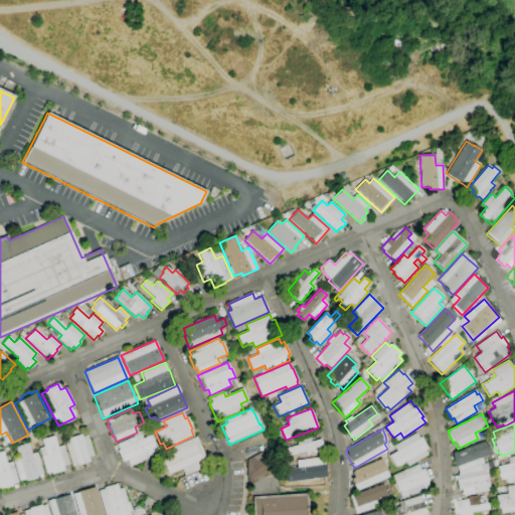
[(395,468),(388,456),(396,452),(393,446),(415,433),(419,438),(420,438),(427,449),(424,451),(427,456),(407,467),(404,462),(395,468)]
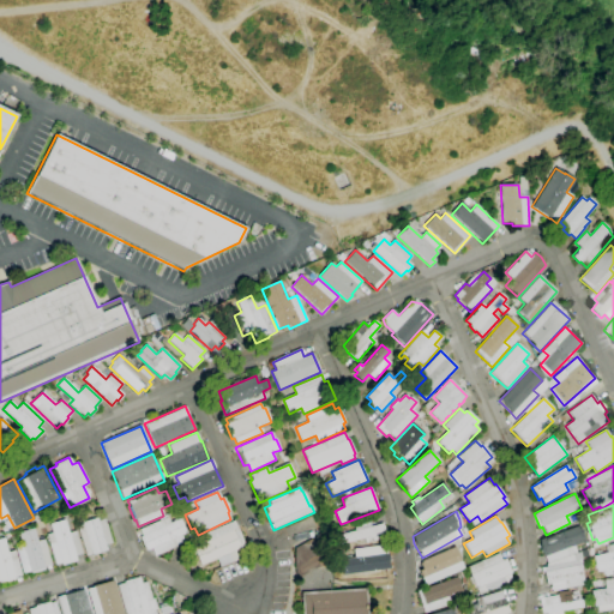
[(155,557),(151,549),(146,552),(140,536),(142,536),(139,529),(167,517),(170,523),(180,519),(186,533),(181,535),(185,543),(155,557)]
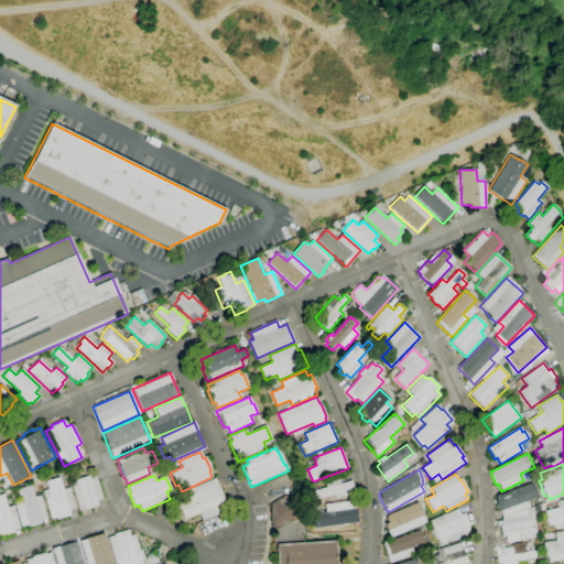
[(78,511),(71,484),(75,481),(75,480),(88,476),(89,479),(97,477),(104,499),(96,501),(98,506),(84,510),(84,509),(78,511)]
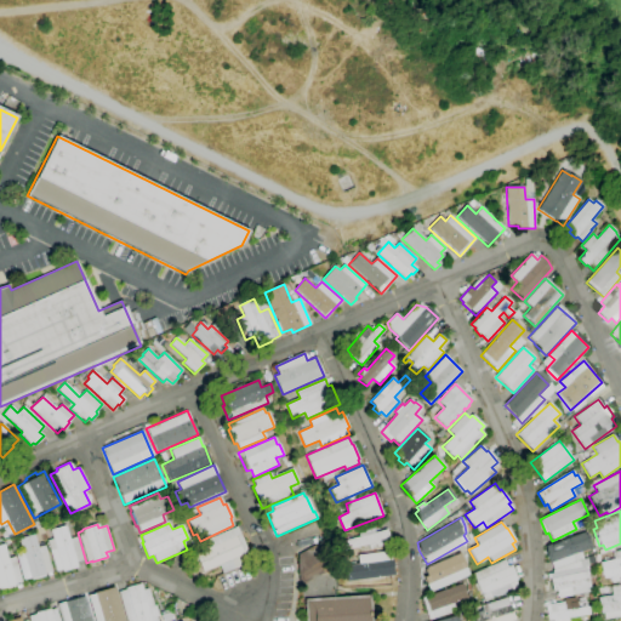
[(62,573),(61,570),(56,571),(46,541),(52,540),(50,530),(64,525),(69,539),(77,536),(83,560),(75,563),(78,568),(62,573)]
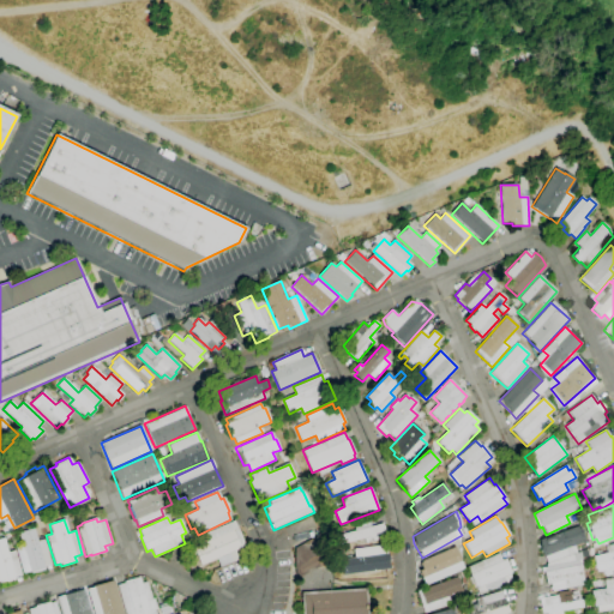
[(199,566),(192,548),(209,541),(205,534),(234,521),(245,546),(199,566)]
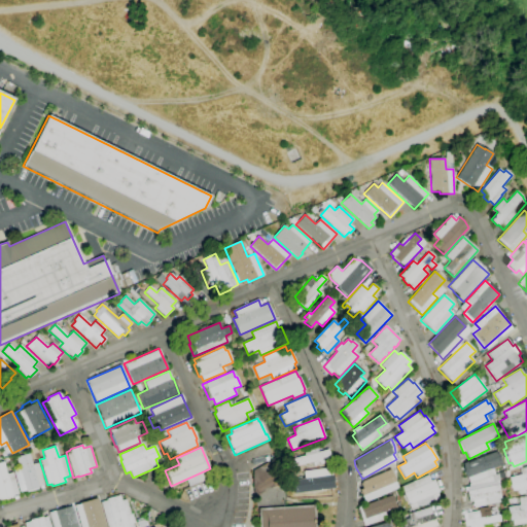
[(291,468),(289,460),(306,456),(304,450),(317,447),(318,452),(328,449),(330,457),(321,459),(322,464),(314,466),(313,462),(291,468)]
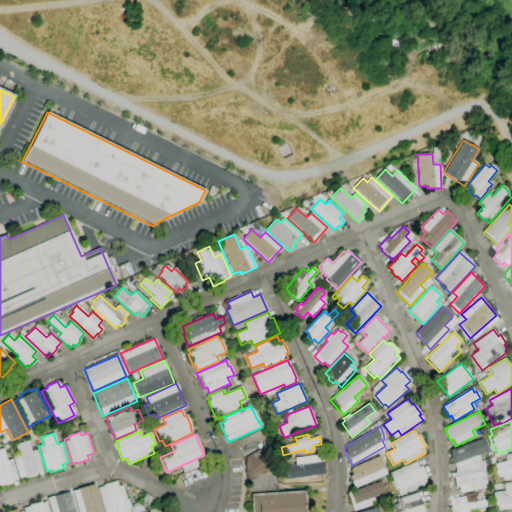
[(456,470),(454,465),(449,451),(483,439),(488,452),(478,455),(480,461),(456,470)]
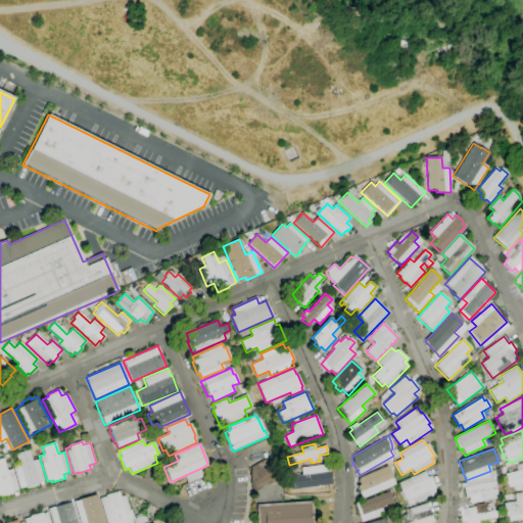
[(25,489),(25,487),(19,488),(13,466),(18,465),(15,454),(29,450),(32,461),(38,459),(44,481),(37,483),(38,485),(25,489)]
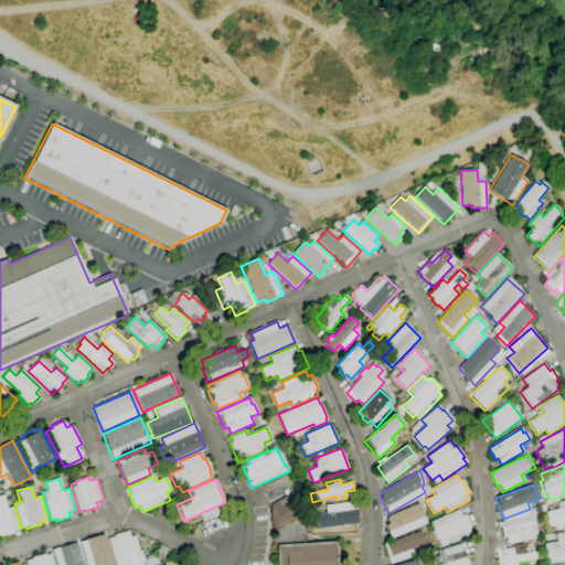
[(275,533),(272,532),(270,505),(287,494),(305,515),(275,533)]
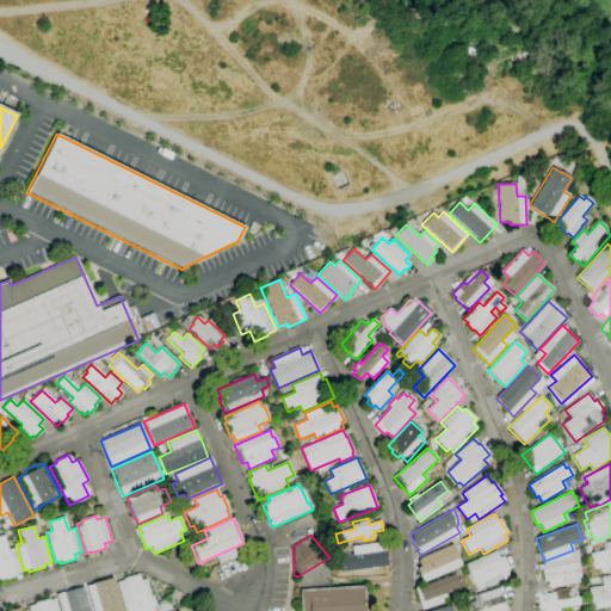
[(0,580),(0,536),(4,536),(7,550),(14,548),(22,573),(14,575),(14,576),(0,580)]
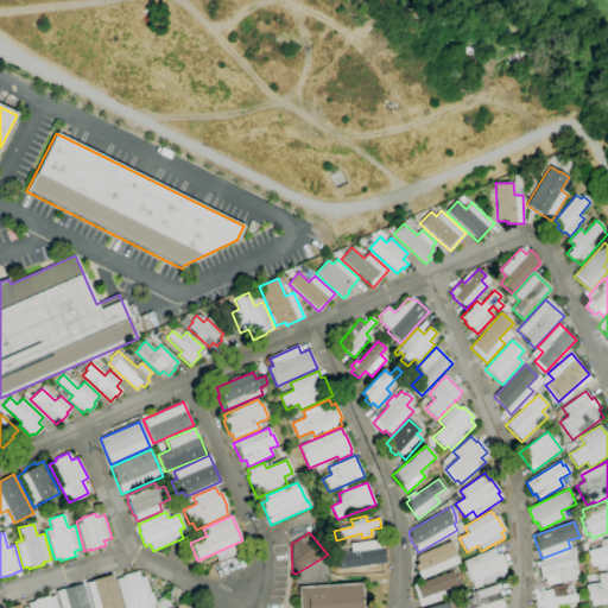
[(607,569),(589,574),(588,567),(590,567),(587,551),(600,548),(599,540),(607,538),(607,569)]
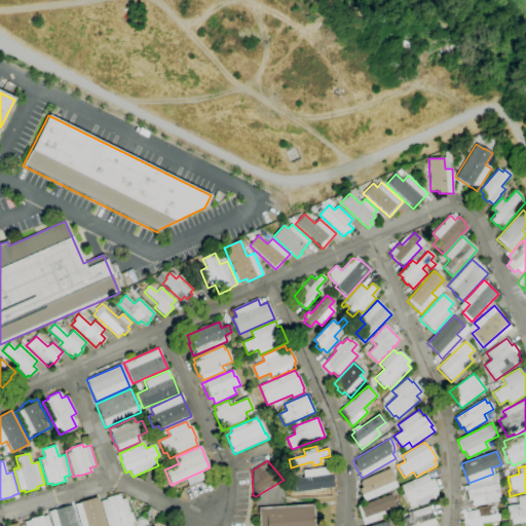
[(294,492),(293,479),(304,478),(303,471),(330,467),(331,474),(332,474),(334,487),(294,492)]
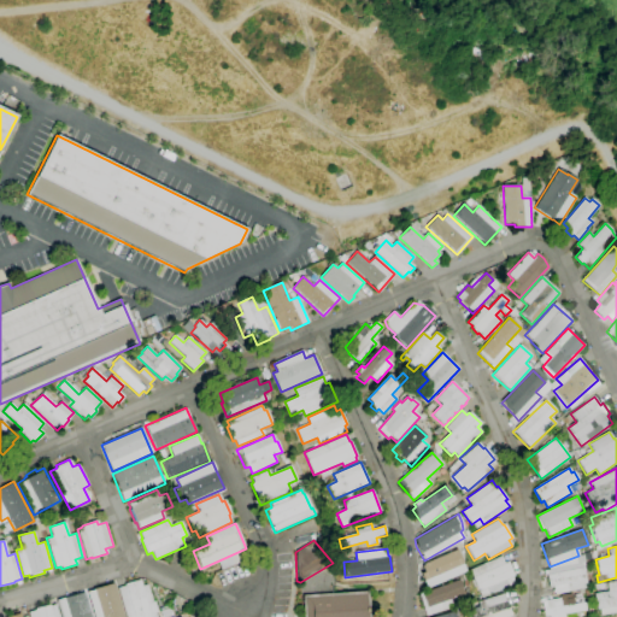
[(427,588),(421,574),(423,573),(422,566),(423,564),(457,550),(466,571),(427,588)]
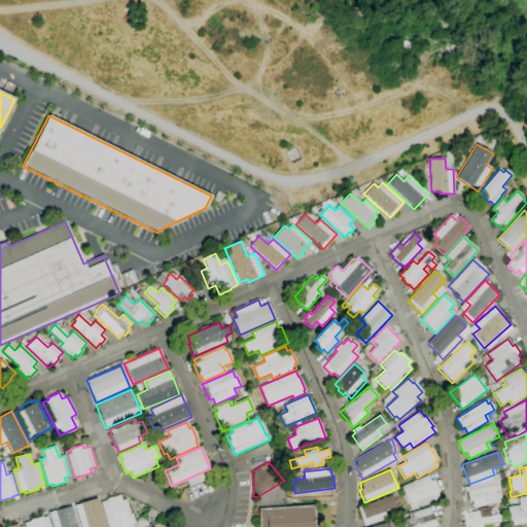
[(411,511),(400,487),(427,476),(430,481),(433,480),(438,492),(437,493),(440,498),(411,511)]
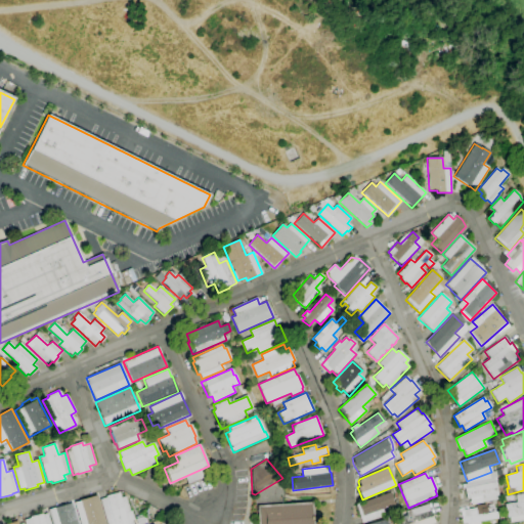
[(471,506),(470,498),(466,499),(464,487),(465,487),(464,484),(489,478),(490,483),(494,482),(498,499),(471,506)]
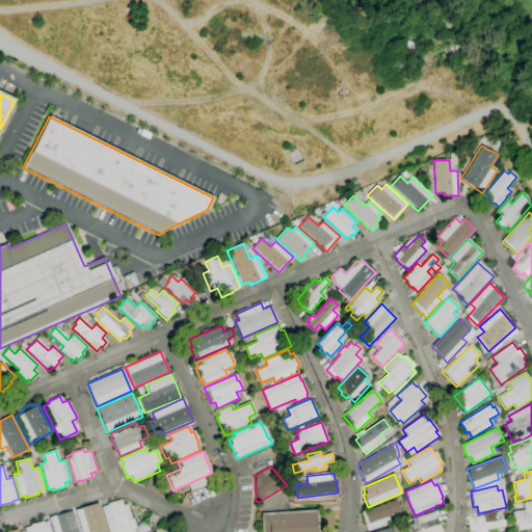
[(107,531),(101,507),(107,505),(107,504),(120,500),(122,505),(127,504),(131,519),(132,519),(135,528),(134,529),(134,531),(107,531)]
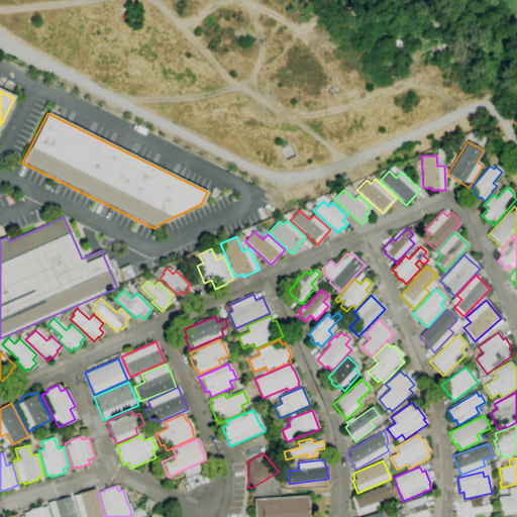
[(357,516),(350,498),(385,486),(389,498),(377,503),(379,509),(357,516)]
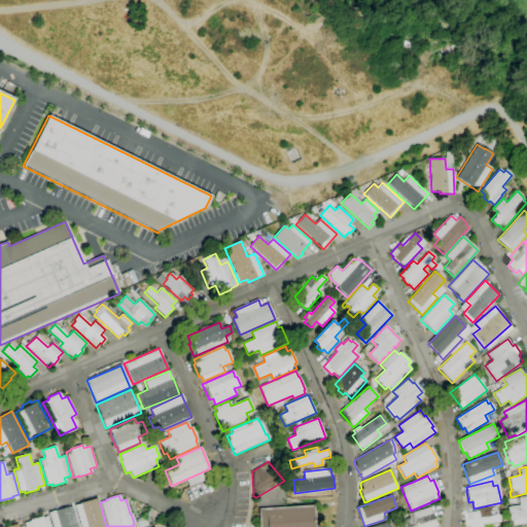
[(526,524),(512,526),(512,521),(508,521),(506,507),(519,505),(518,498),(526,496),(526,524)]
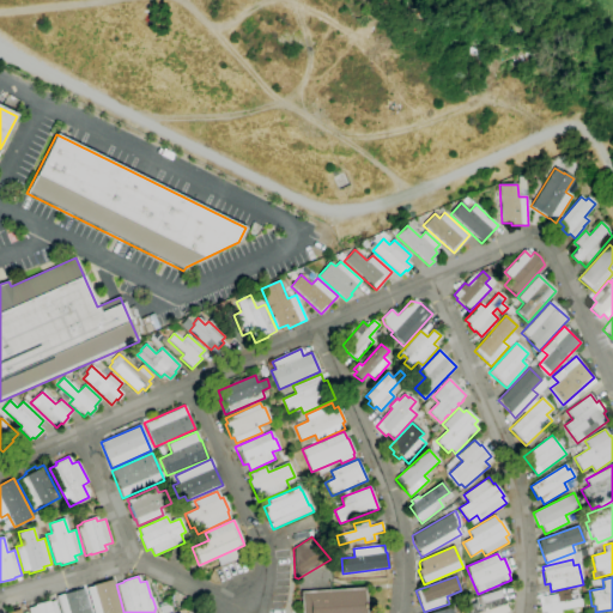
[(93,612),(86,588),(92,587),(92,586),(114,580),(122,612),(93,612)]
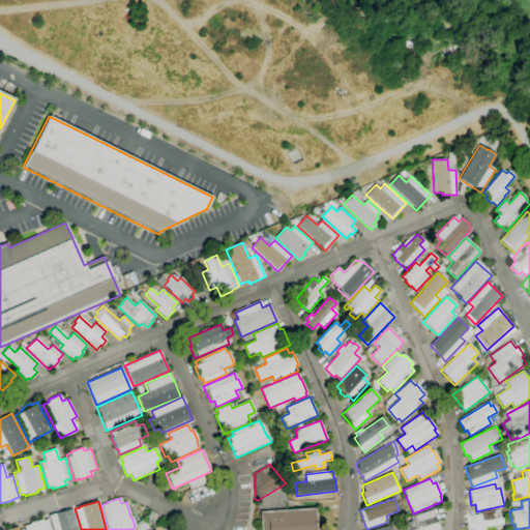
[(52,529),(48,516),(71,508),(78,529),(52,529)]
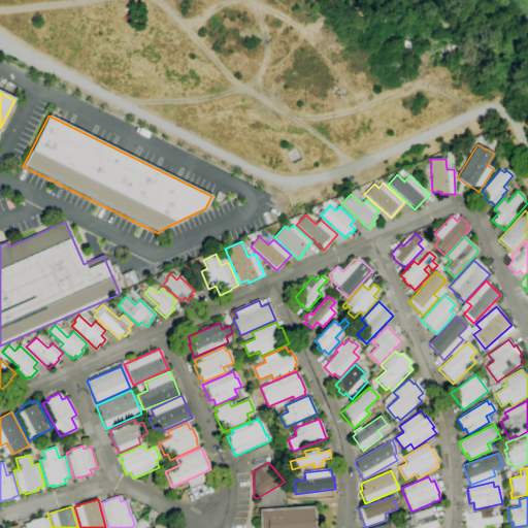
[(259,527),(258,509),(315,506),(316,527),(319,527),(259,527)]
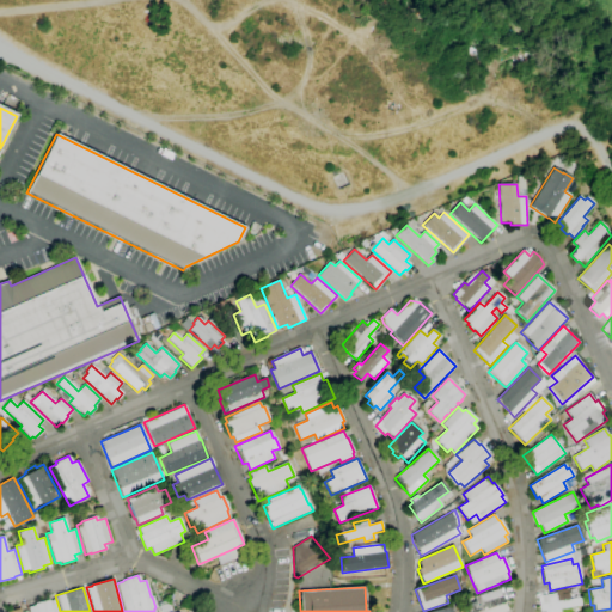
[(465,611),(464,607),(475,605),(472,597),(499,588),(501,597),(503,595),(507,611),(505,611),(465,611)]
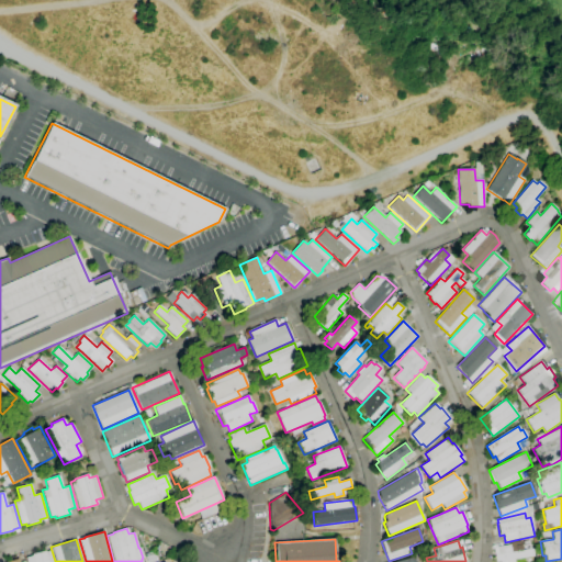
[(499,561),(495,561),(493,547),(509,544),(509,541),(520,540),(521,546),(529,544),(530,550),(531,549),(532,557),(514,559),(514,561),(499,561)]
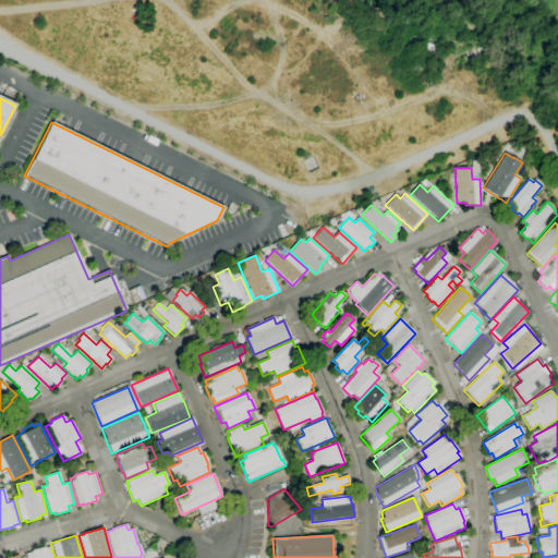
[(26,557),(25,554),(32,552),(32,550),(50,545),(53,557),(26,557)]
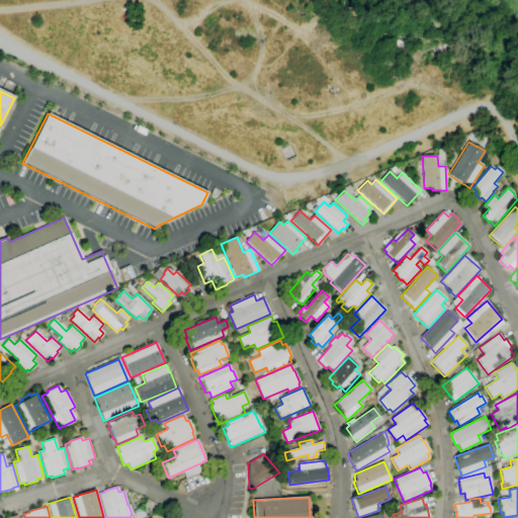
All buildings are outlined.
